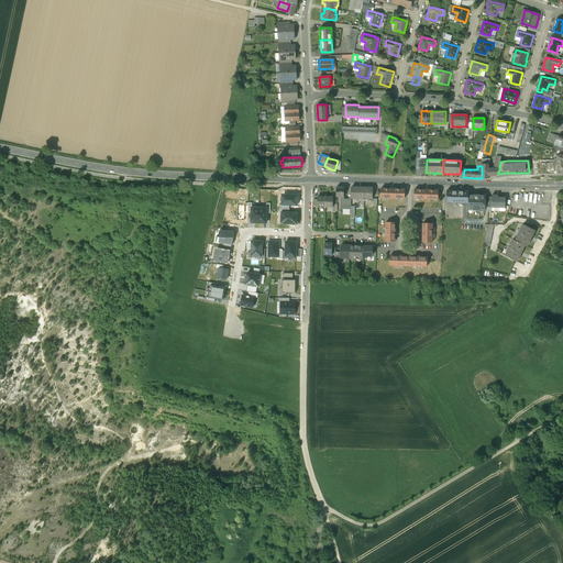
[(364,188),(354,187),(354,198),(364,198),(364,188)]
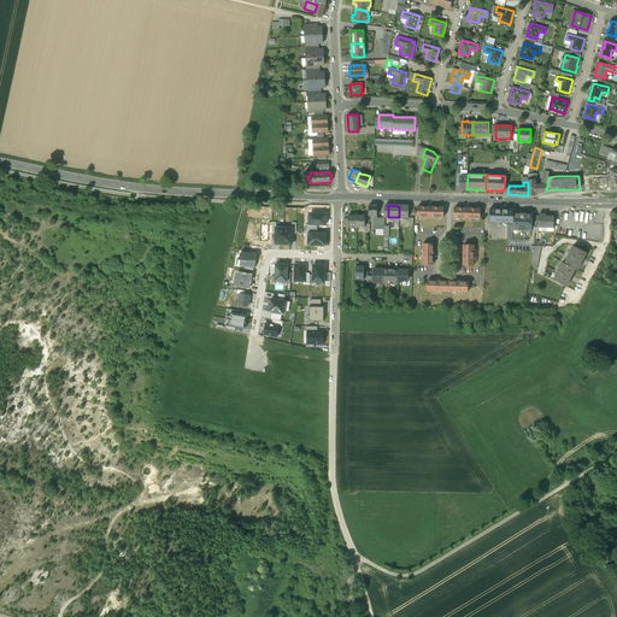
[(409,206),(399,206),(399,217),(399,218),(409,218),(409,206)]
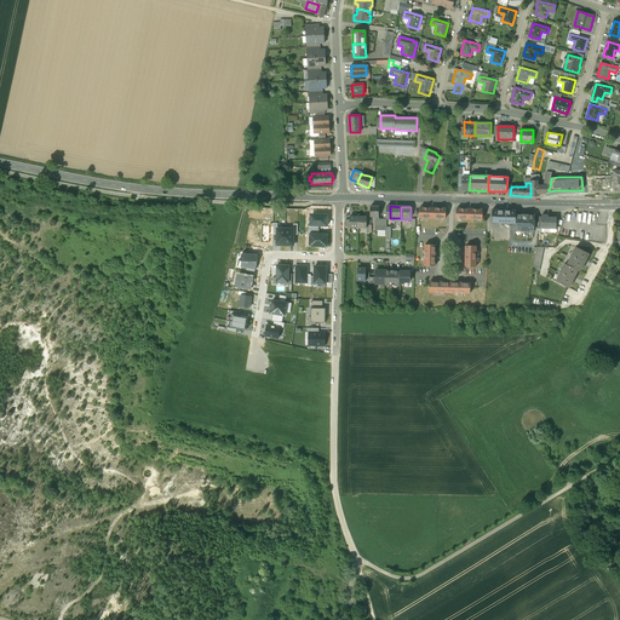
[(432,208),(420,207),(419,217),(432,218),(432,208)]
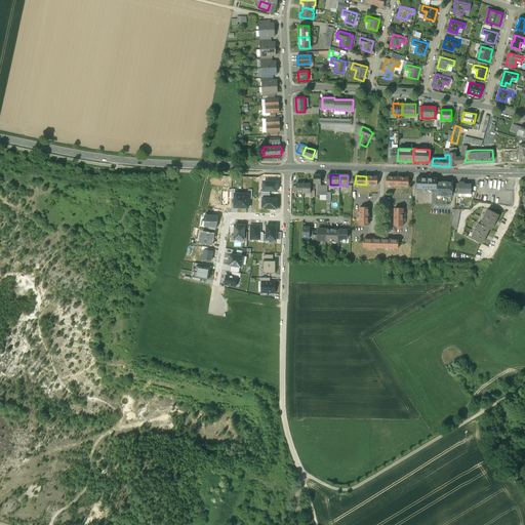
[(377,176),(366,176),(366,185),(377,185),(377,176)]
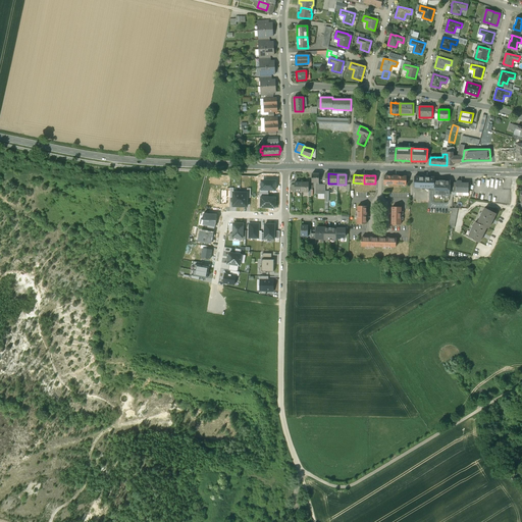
[(396,175),(384,175),(384,184),(395,185),(396,175)]
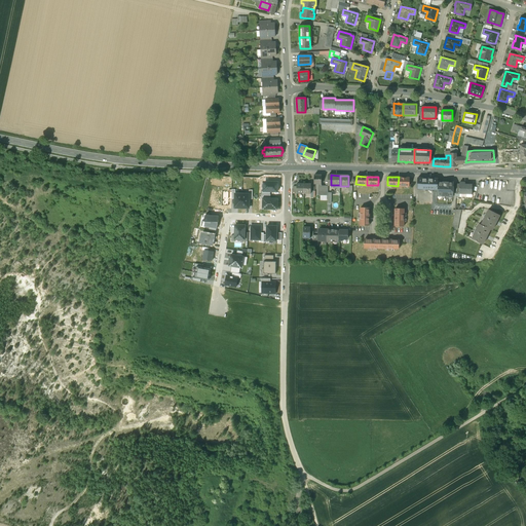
[(409,178),(399,177),(398,186),(409,186),(409,178)]
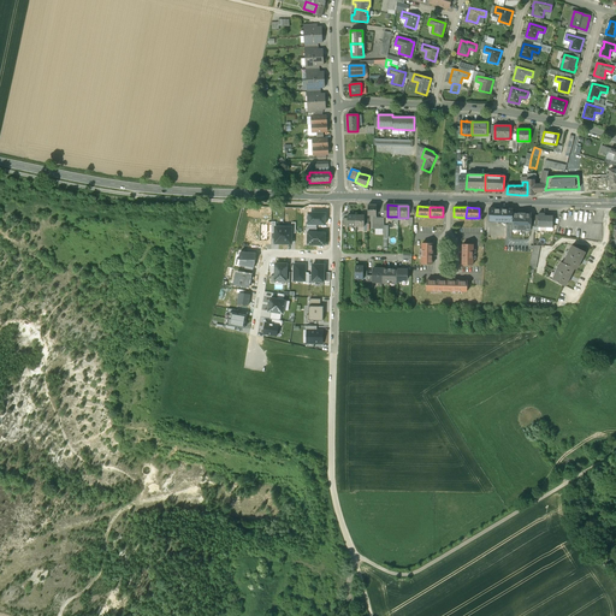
[(513,208),(490,208),(489,220),(513,221),(513,213),(513,208)]
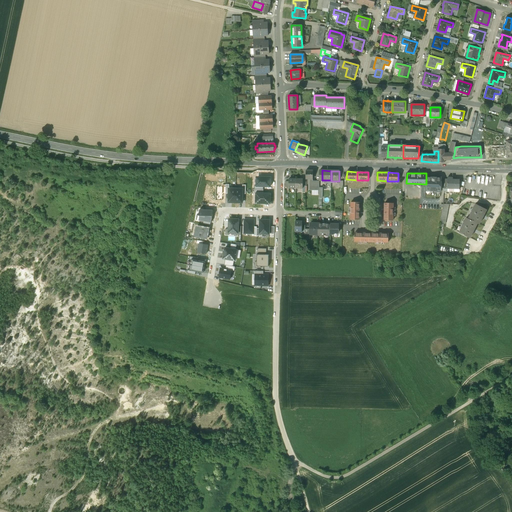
[(257,179),(257,186),(263,186),(270,186),(270,178),(258,177),(257,179)]
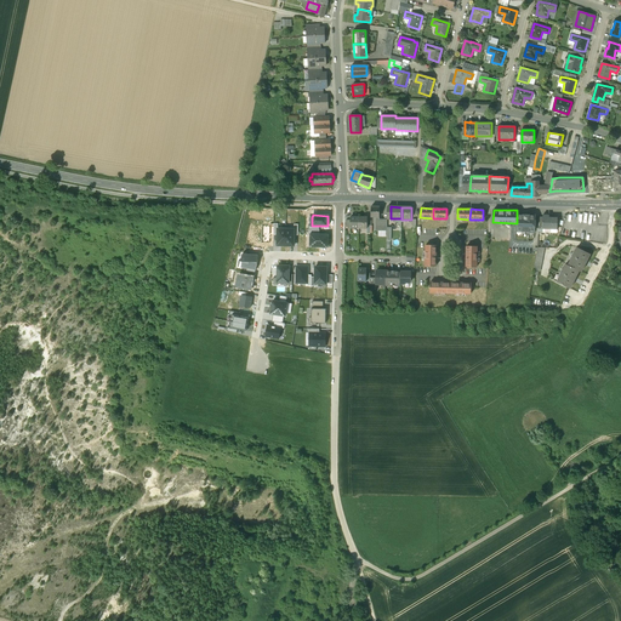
[(535,215),(517,215),(517,231),(522,231),(522,232),(529,232),(529,231),(535,231),(535,215)]
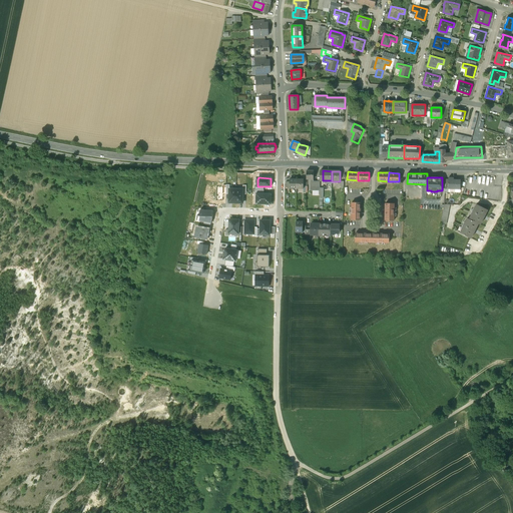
[(461,179),(454,179),(454,177),(448,177),(448,179),(448,185),(448,187),(449,187),(460,187),(461,179)]
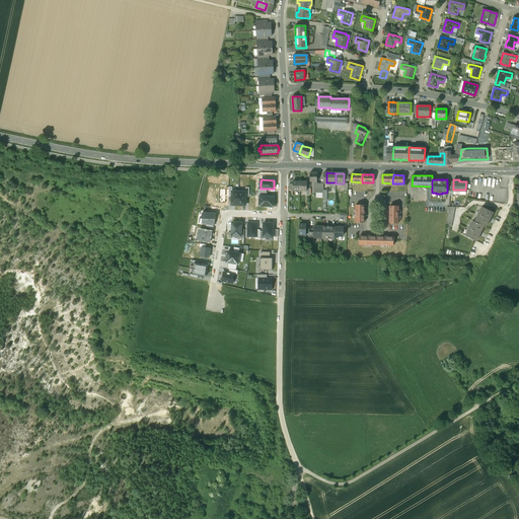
[(267,197),(258,197),(258,207),(274,207),(274,197),(267,197)]
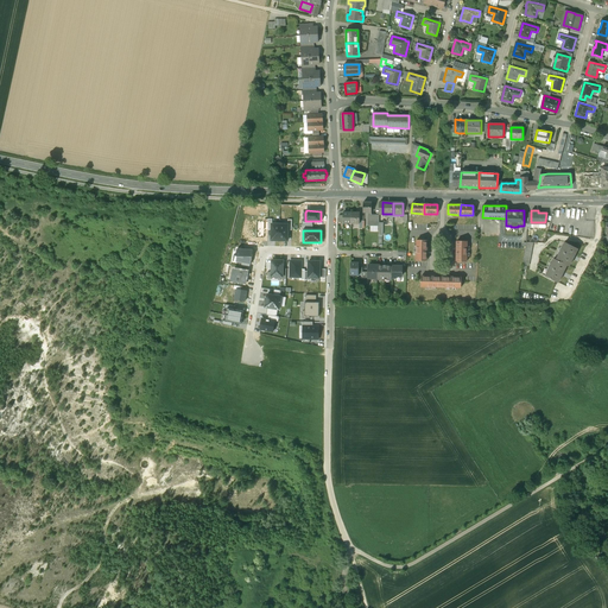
[(428,240),(417,240),(416,260),(426,260),(428,240)]
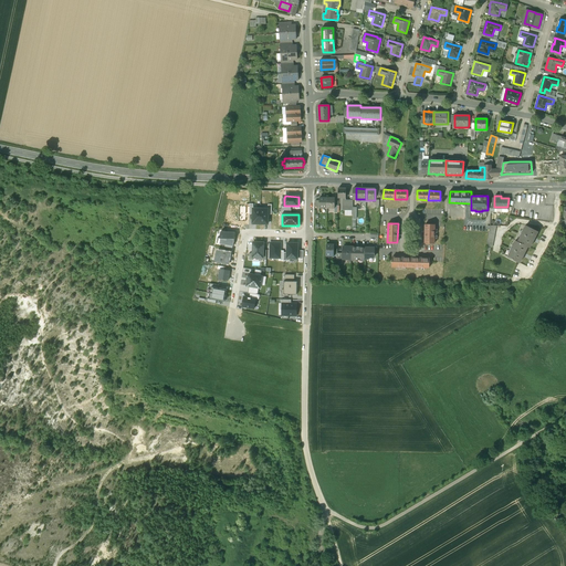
[(435,224),(426,224),(425,243),(435,243),(435,224)]
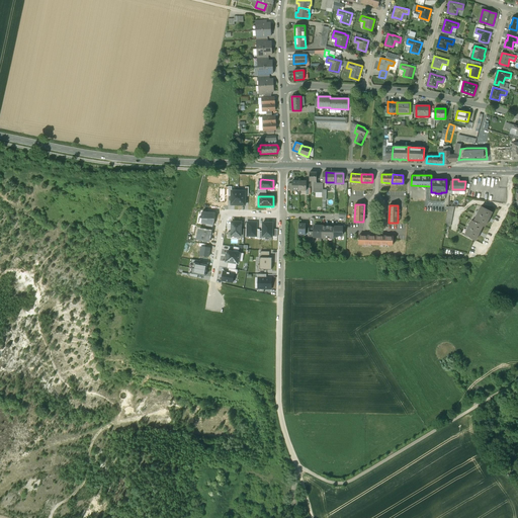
[(453,206),(448,205),(445,225),(450,226),(454,206),(453,206)]
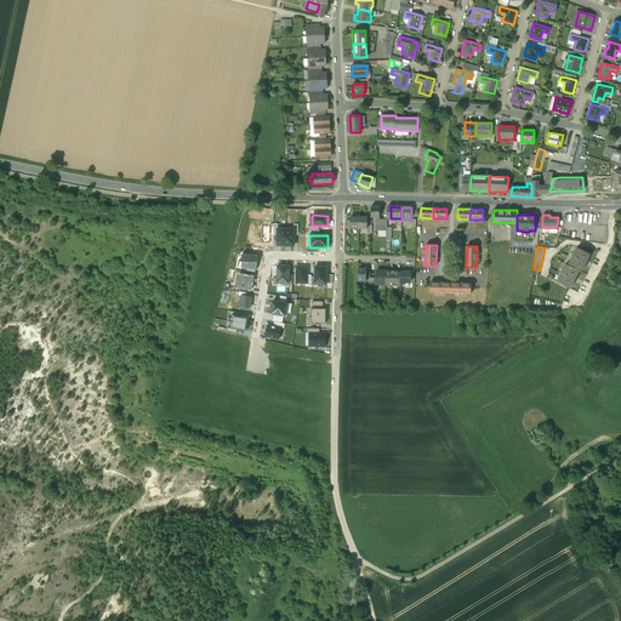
[(590,254),(577,246),(569,265),(579,269),(581,271),(590,254)]
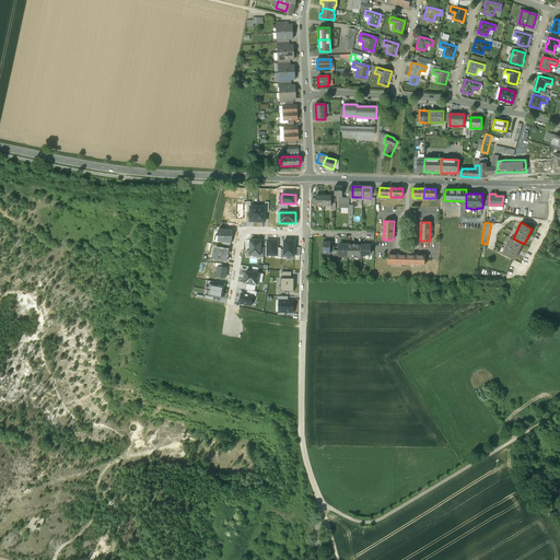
[(217,236),(218,236),(217,241),(217,242),(231,244),(232,236),(233,230),(218,230),(217,236)]
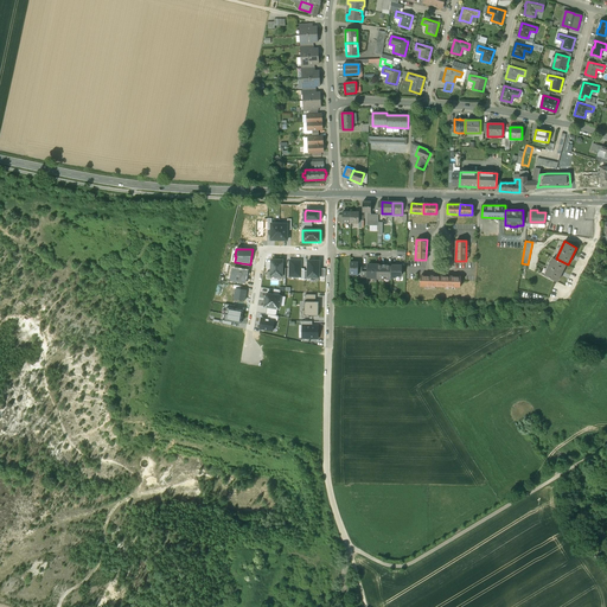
[(556,259),(554,257),(544,275),(555,280),(557,281),(566,263),(556,259)]
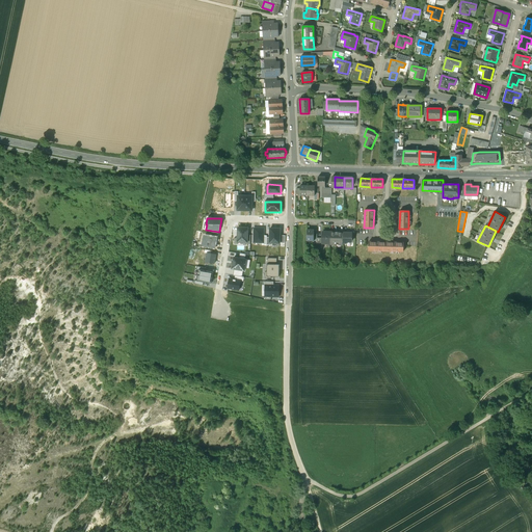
[(270,242),(281,242),(281,235),(281,227),(270,227),(270,237),(270,242)]
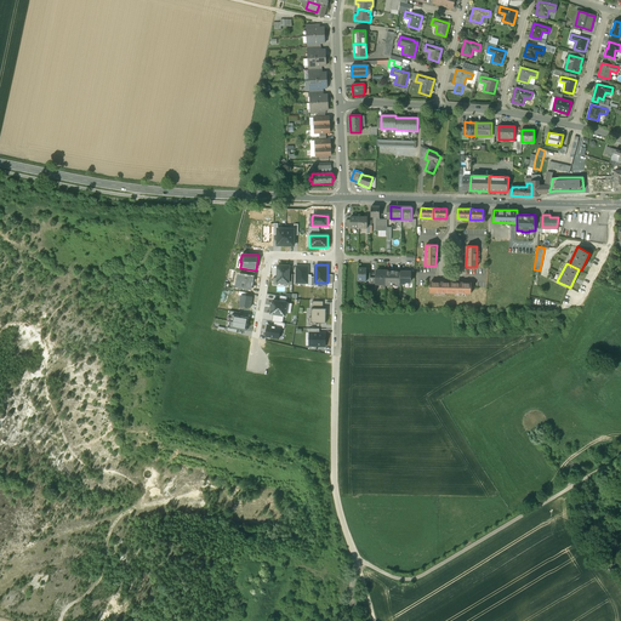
[(277,283),(289,283),(289,274),(289,266),(278,266),(277,278),(277,283)]
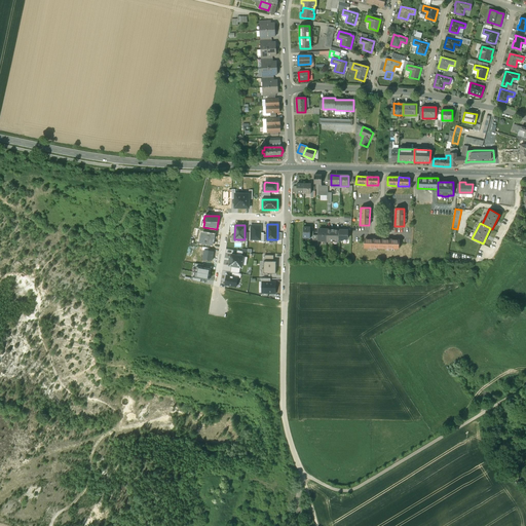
[(261,226),(251,226),(251,240),(260,240),(261,233),(261,226)]
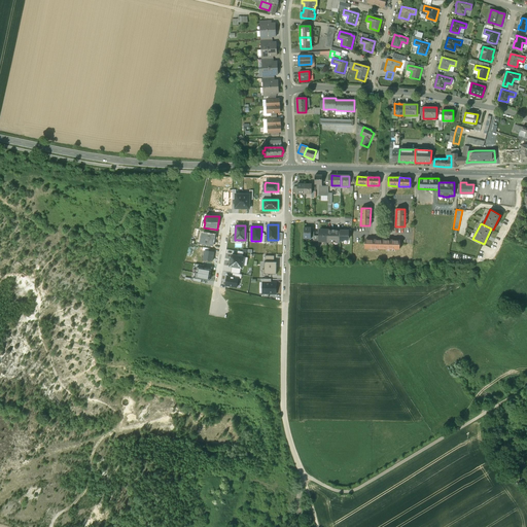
[(327,230),(319,230),(319,236),(319,241),(327,241),(327,230)]
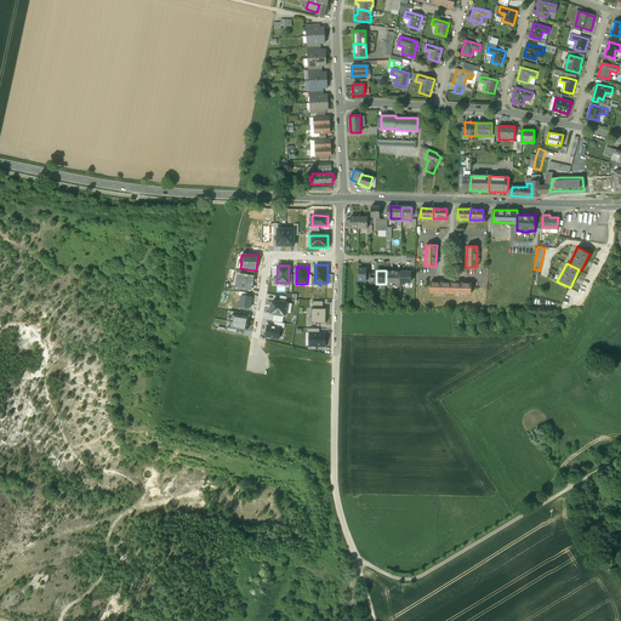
[(400,272),(386,271),(386,284),(386,285),(400,286),(400,284),(400,272)]
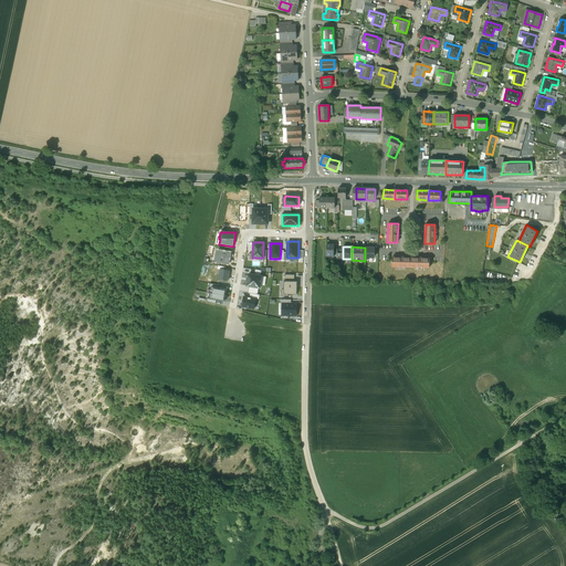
[(374,248),(365,248),(365,259),(369,259),(370,258),(374,258),(374,248)]
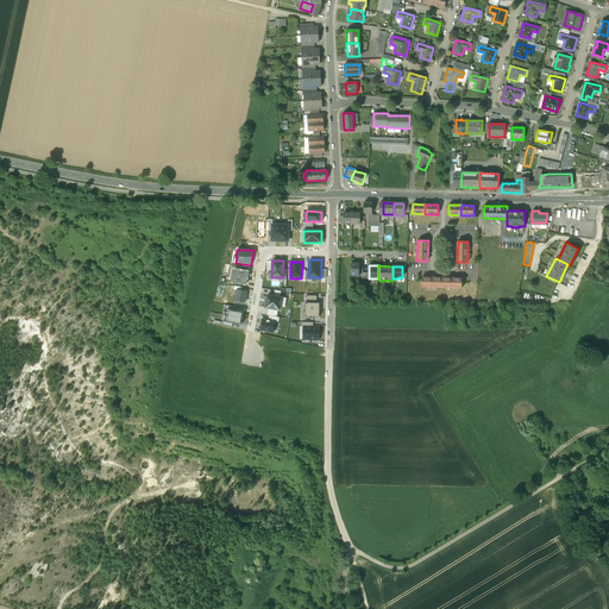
[(248,271),(233,269),(231,282),(246,284),(246,282),(249,282),(250,275),(248,275),(248,271)]
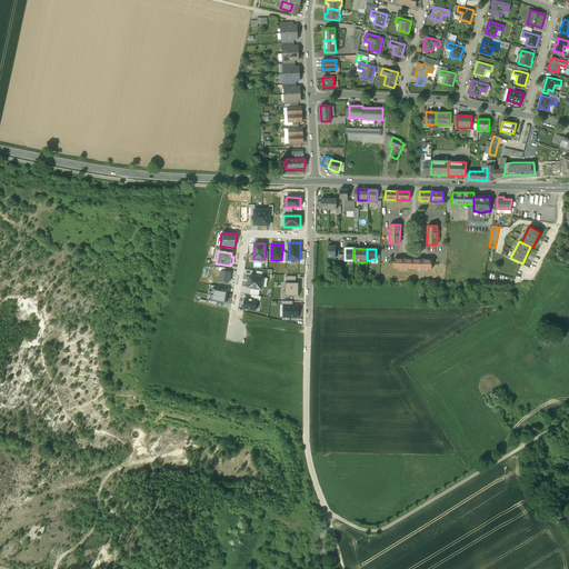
[(412,259),(395,258),(395,268),(412,269),(412,259)]
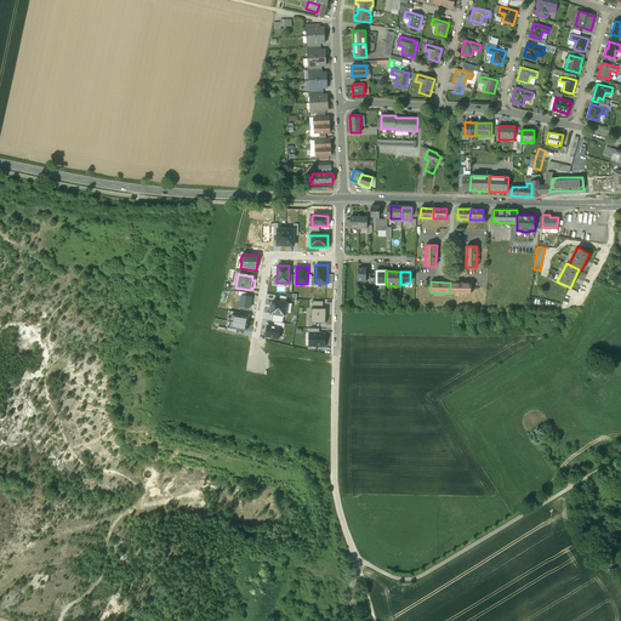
[(471,283),(450,283),(450,294),(471,294),(471,283)]
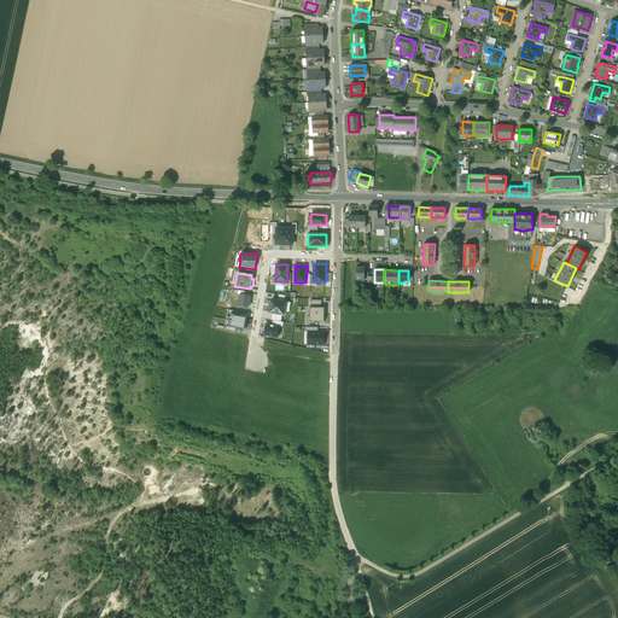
[(251,296),(244,295),(239,295),(237,304),(249,307),(251,296)]
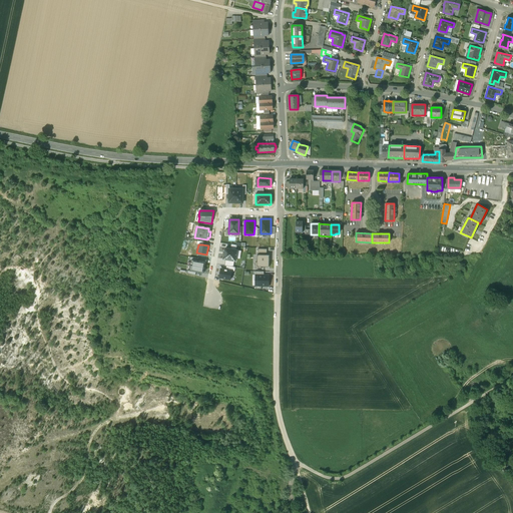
[(237,250),(236,250),(230,249),(225,248),(223,260),(225,260),(234,261),(235,262),(237,250)]
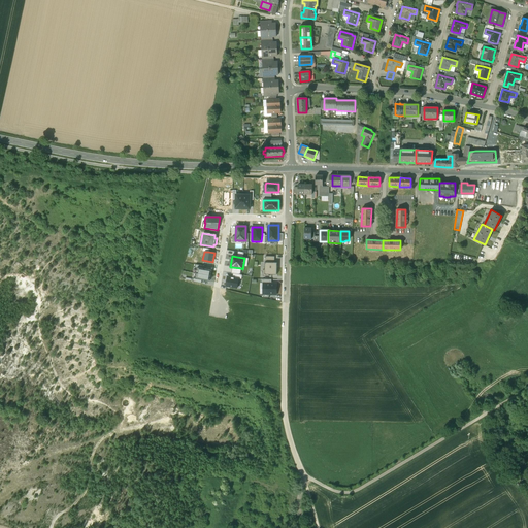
[(265,262),(264,270),(263,270),(263,276),(269,276),(269,274),(276,275),(277,263),(274,263),(265,262)]
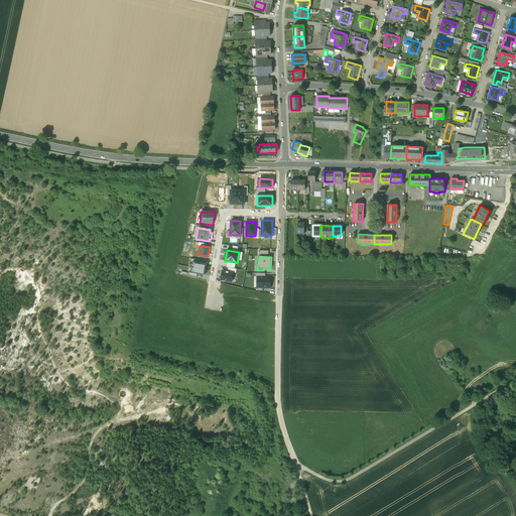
[(233,272),(227,271),(222,270),(221,279),(232,281),(233,272)]
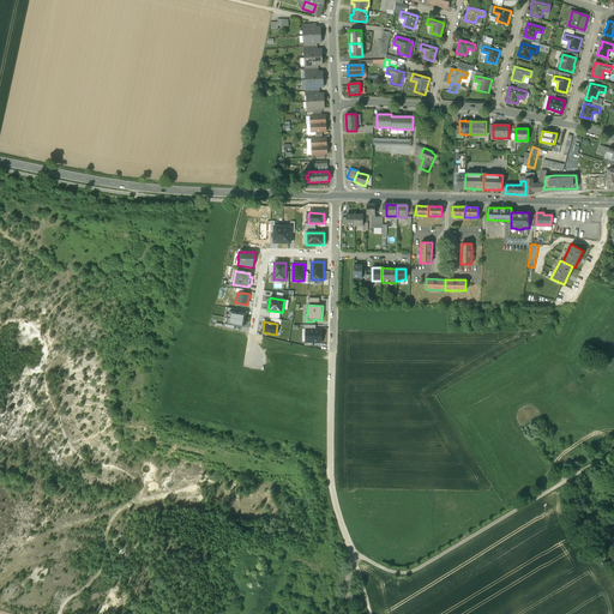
[(315,329),(306,329),(306,342),(313,342),(321,343),(321,329),(315,329)]
